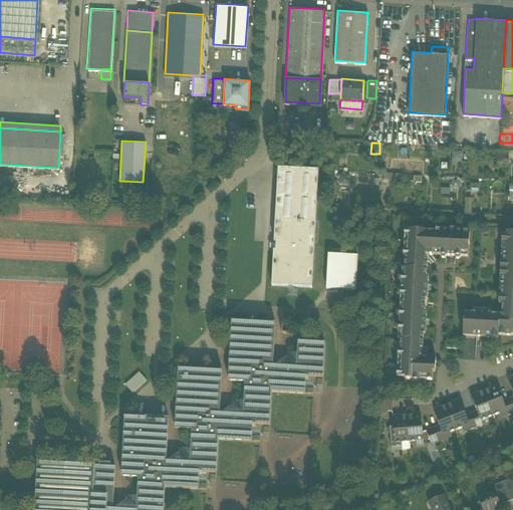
[(451,148),(451,157),(462,157),(462,148),(451,148)]
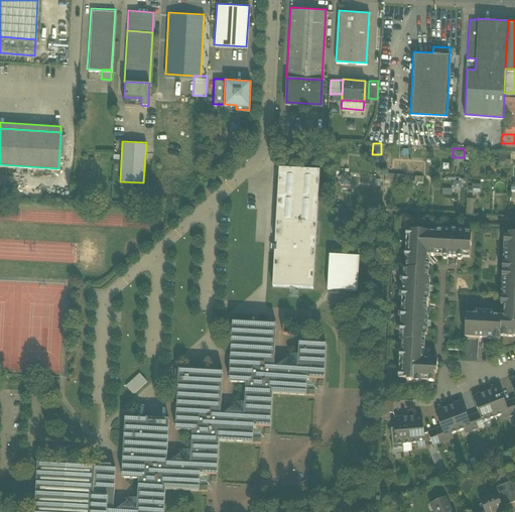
[(312,285),(318,168),(278,165),(274,240),(276,240),(275,249),(274,249),(272,283),(312,285)]
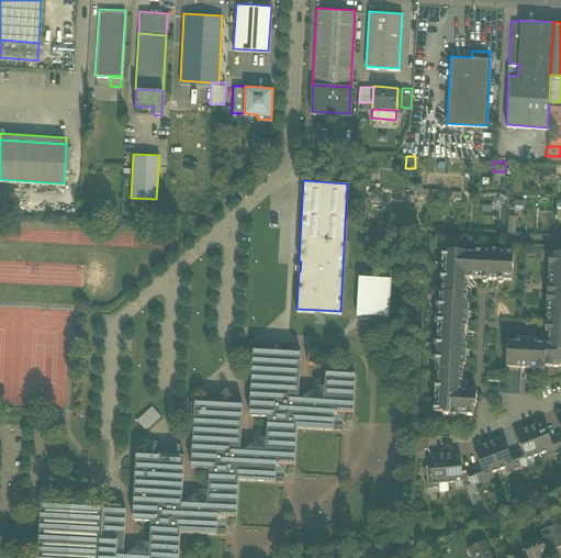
[(442,412),(458,413),(458,412),(459,406),(466,408),(464,412),(472,413),(472,403),(475,404),(475,388),(459,387),(459,378),(461,378),(462,361),(464,361),(466,337),(463,337),(464,323),(467,324),(468,300),(466,299),(467,282),(463,282),(464,276),(473,276),(474,270),(481,271),(480,276),(481,276),(482,279),(485,279),(486,277),(496,277),(497,280),(502,280),(503,277),(503,278),(504,272),(511,272),(509,278),(511,278),(513,250),(505,250),(505,248),(481,247),(481,249),(473,248),(473,252),(466,250),(466,249),(442,248),(441,256),(447,256),(447,263),(441,263),(441,264),(447,264),(446,270),(440,270),(440,278),(442,278),(441,290),(439,290),(439,292),(444,292),(444,299),(438,299),(435,300),(435,304),(438,305),(437,314),(435,315),(435,320),(437,321),(437,322),(442,322),(441,328),(437,328),(437,330),(441,330),(441,336),(436,336),(436,337),(434,337),(433,342),(436,343),(436,353),(433,354),(433,358),(435,358),(435,359),(440,359),(440,366),(435,366),(435,368),(438,368),(437,380),(435,380),(435,388),(439,388),(439,394),(434,394),(434,395),(439,395),(439,402),(434,402),(434,410),(442,410),(442,412)]
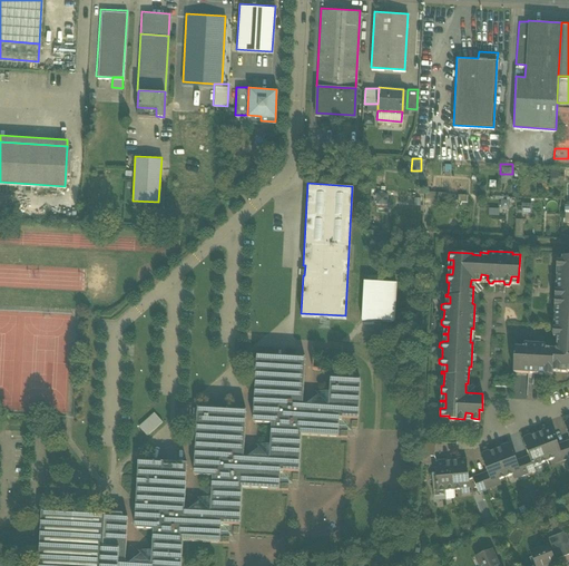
[(550,372),(551,372),(552,369),(552,368),(552,363),(559,364),(559,369),(567,370),(567,369),(568,368),(568,254),(561,254),(561,259),(561,266),(556,265),(556,273),(557,273),(556,281),(555,289),(556,289),(560,289),(559,295),(555,295),(555,296),(559,298),(559,304),(555,303),(553,303),(553,311),(555,311),(553,319),(552,327),(553,327),(558,327),(557,333),(552,333),(552,334),(553,334),(557,334),(556,345),(553,347),(552,347),(545,347),(545,342),(523,341),(522,345),(514,344),(514,353),(513,353),(513,360),(518,361),(518,368),(512,367),(512,370),(528,370),(537,371),(537,372),(543,372),(543,371),(543,367),(550,368),(550,372)]
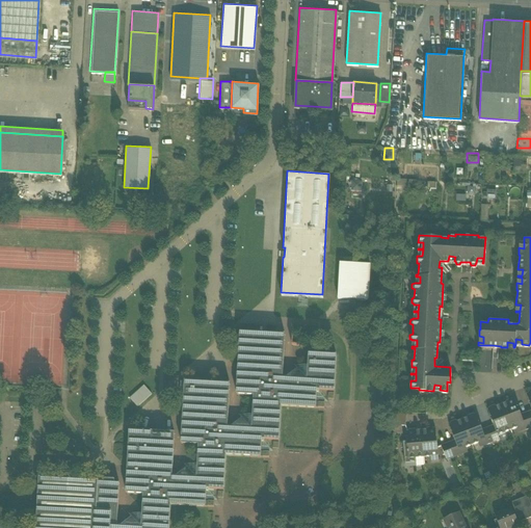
[(369,262),(339,260),(337,295),(367,297),(369,262)]
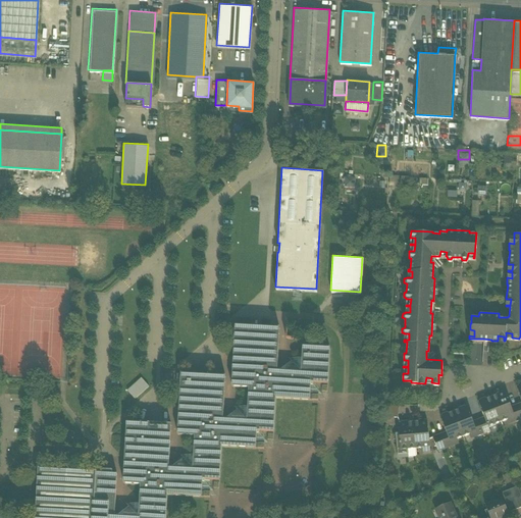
[(272,437),(274,395),(276,368),(278,325),(235,322),(231,384),(248,384),(247,404),(233,403),(233,404),(236,407),(224,416),(222,416),(220,444),(263,446),(263,441),(255,439),(256,430),(258,430),(258,428),(267,429),(267,437),(272,437)]
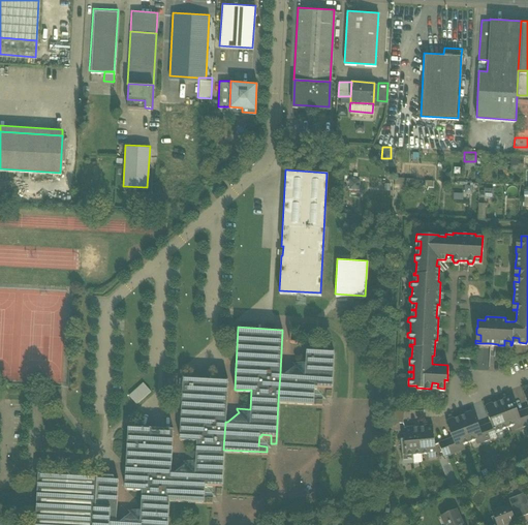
[(282,373),(280,373),(278,400),(321,403),(322,397),(313,397),(314,387),(316,388),(316,385),(325,385),(325,394),(331,395),(334,349),(321,349),(311,348),(306,348),(305,361),(291,360),(291,361),(293,363),(282,373)]
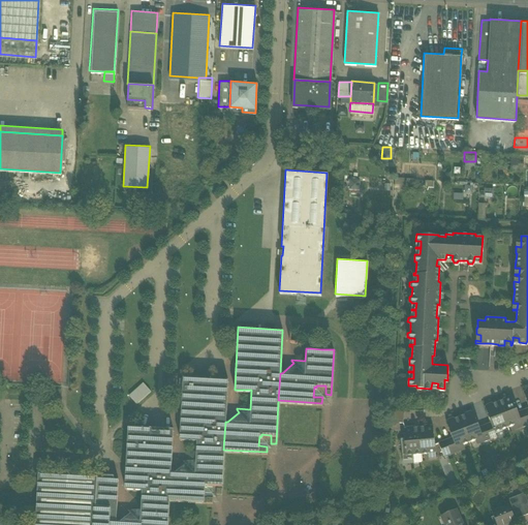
[(221,492),(223,450),(225,422),(227,378),(183,376),(179,438),(196,439),(195,459),(182,458),(182,459),(184,461),(173,471),(171,471),(168,498),(212,501),(212,495),(204,495),(205,485),(207,486),(207,484),(216,484),(216,492),(221,492)]
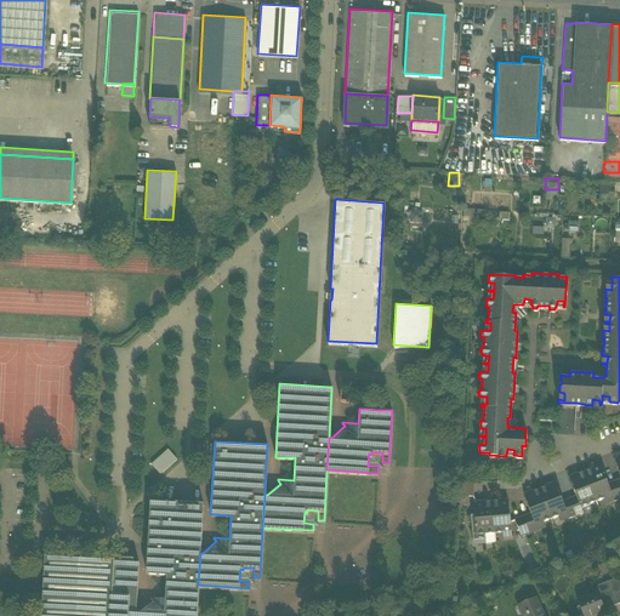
[(151,461),(159,471),(176,456),(168,446),(151,461)]
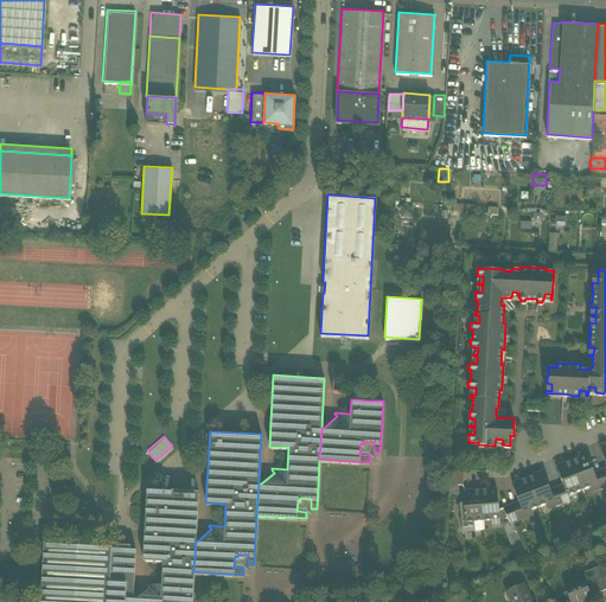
[(576,455),(571,458),(581,487),(597,481),(593,469),(589,462),(586,452),(584,453),(584,452),(576,454),(576,455)]
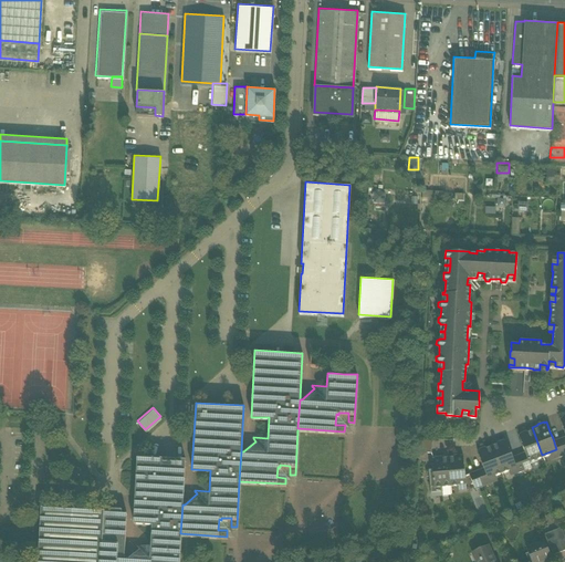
[(529,459),(542,455),(532,427),(526,429),(525,428),(519,432),(520,433),(518,433),(522,443),(521,443),(524,450),(527,460),(529,459)]
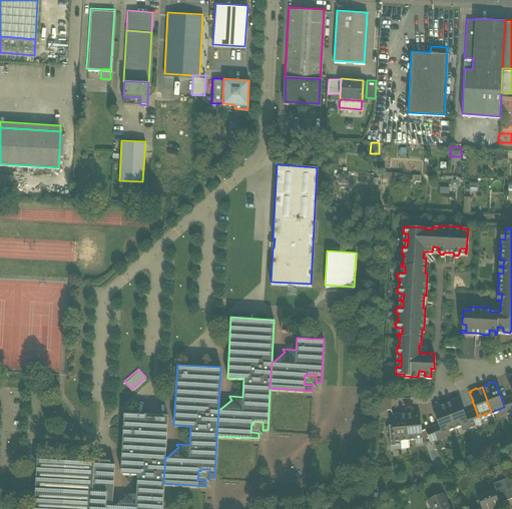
[(386,408),(390,408),(391,395),(379,394),(378,407),(386,408)]
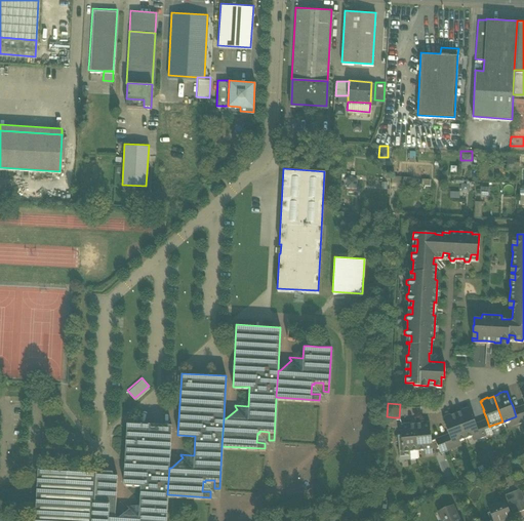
[(518,421),(523,418),(519,404),(513,406),(516,416),(518,421)]
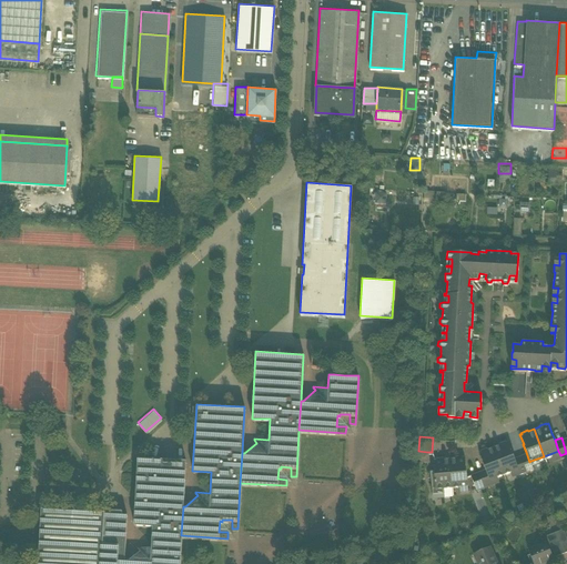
[(498,443),(493,445),(503,472),(517,466),(514,456),(510,449),(506,440),(505,440),(505,439),(498,442),(498,443)]
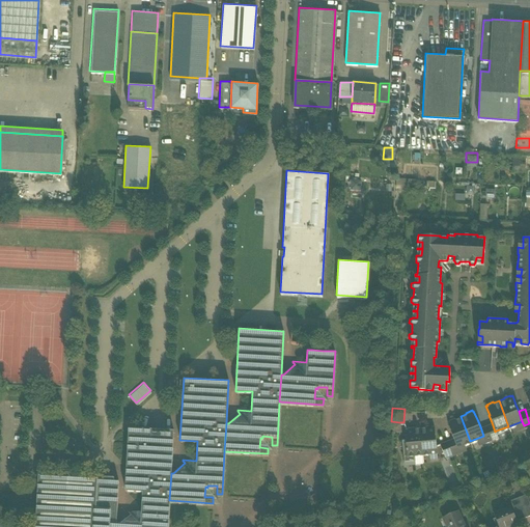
[(457,446),(470,441),(461,416),(454,418),(454,417),(448,419),(448,420),(447,421),(450,430),(452,437),(456,446),(457,446)]
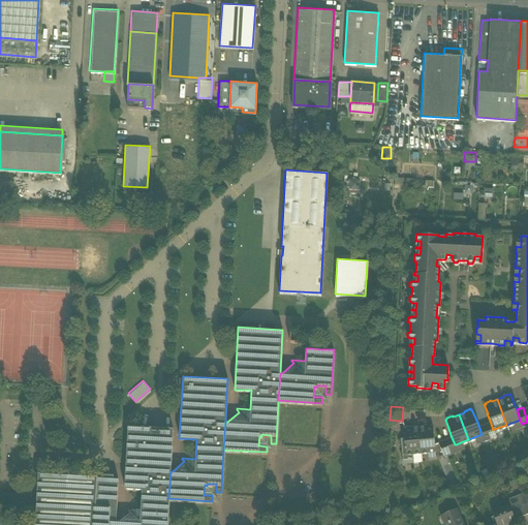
[(490,421),(484,423),(489,436),(496,434),(494,429),(493,430),(490,421)]
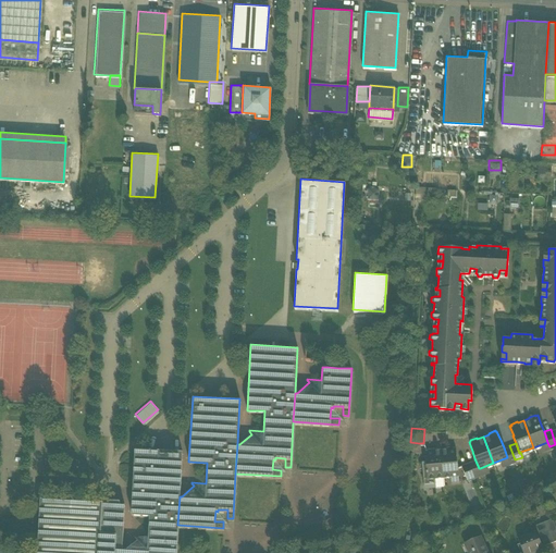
[(446,446),(440,447),(443,476),(449,475),(458,475),(456,456),(455,446),(453,446),(453,445),(446,445),(446,446)]
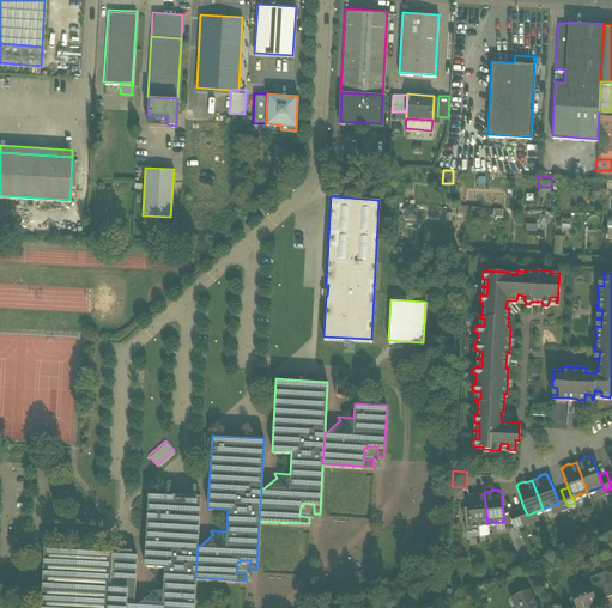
[(559,509),(567,505),(561,490),(555,492),(558,503),(559,509)]
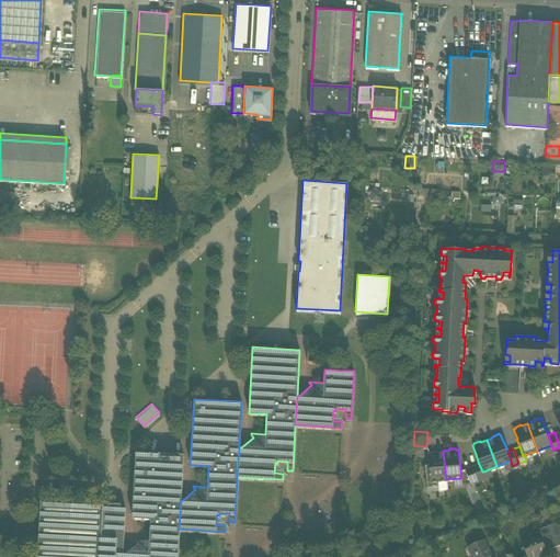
[(437,480),(446,479),(443,451),(437,451),(437,450),(430,451),(430,452),(429,452),(430,462),(429,462),(429,463),(431,480),(437,480)]
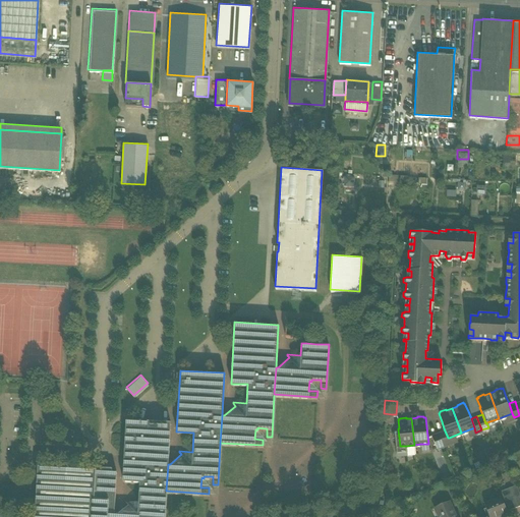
[(164,516),(166,491),(168,464),(170,421),(126,418),(122,479),(139,480),(138,500),(125,499),(125,500),(127,503),(116,513),(114,513),(116,470),(111,470),(111,467),(100,466),(100,469),(38,465),(38,467),(37,467),(36,478),(37,478),(37,481),(36,481),(36,482),(37,482),(37,485),(36,485),(35,497),(36,497),(36,499),(35,499),(35,509),(35,512),(34,512),(34,514),(35,514),(35,516),(34,516),(164,516)]
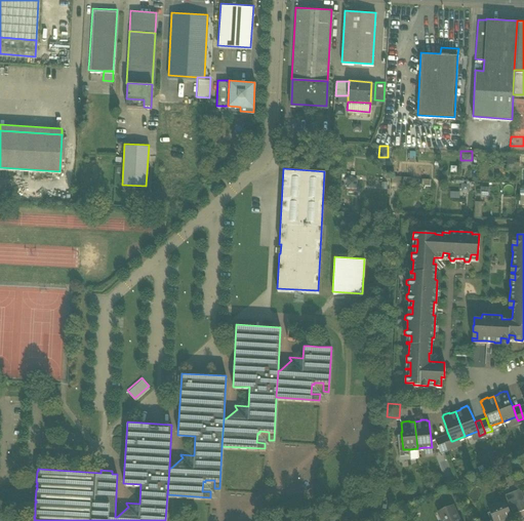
[(447,432),(441,434),(446,448),(453,445),(452,441),(451,441),(447,432)]
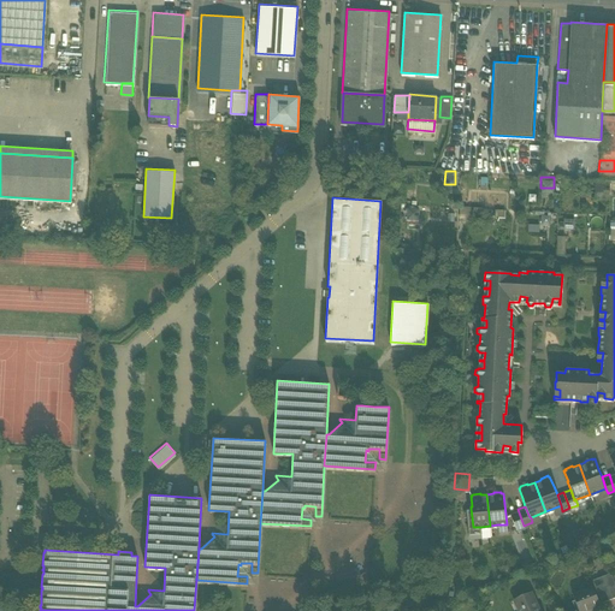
[(468,533),(480,533),(480,527),(473,527),(471,508),(466,508),(468,533)]
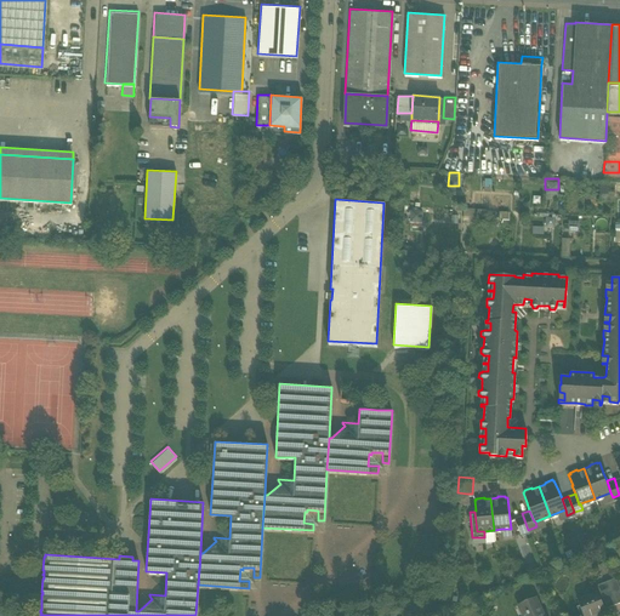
[(521,534),(528,530),(522,513),(513,517),(521,534)]
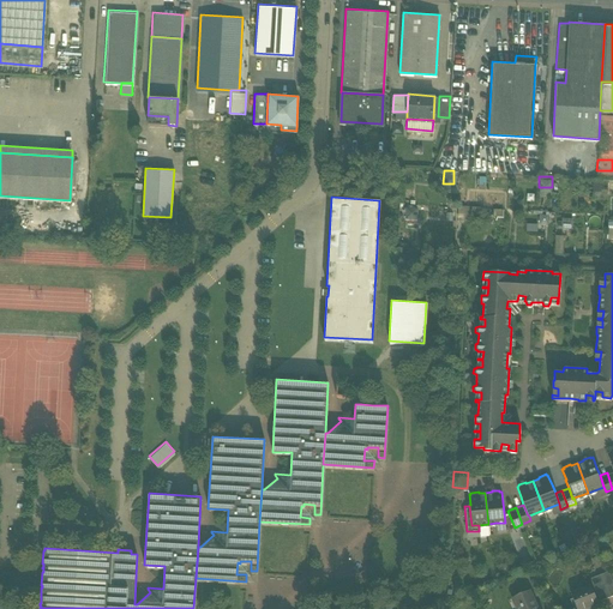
[(598,598),(612,591),(612,583),(612,579),(607,568),(599,572),(601,579),(592,583),(598,598)]
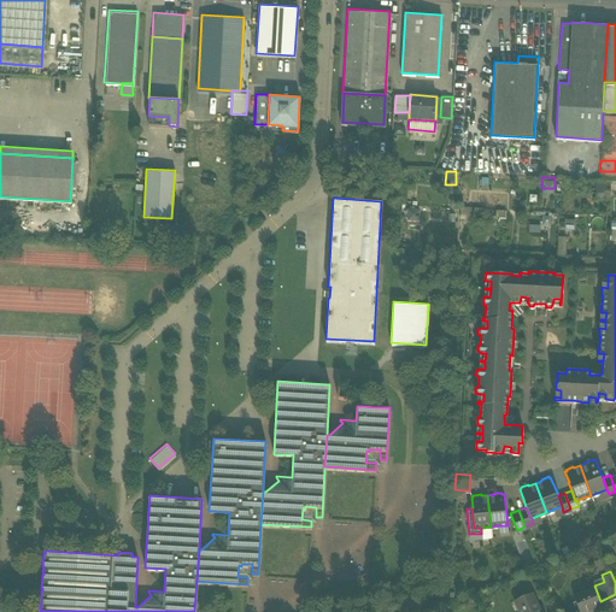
[(592,578),(594,586),(604,582),(602,575),(592,578)]
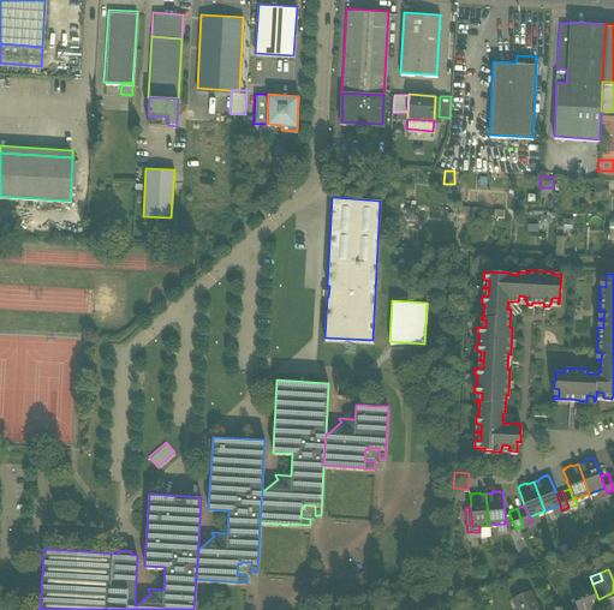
[(572,597),(577,609),(585,609),(591,608),(590,605),(598,602),(591,585),(582,588),(583,591),(572,597)]
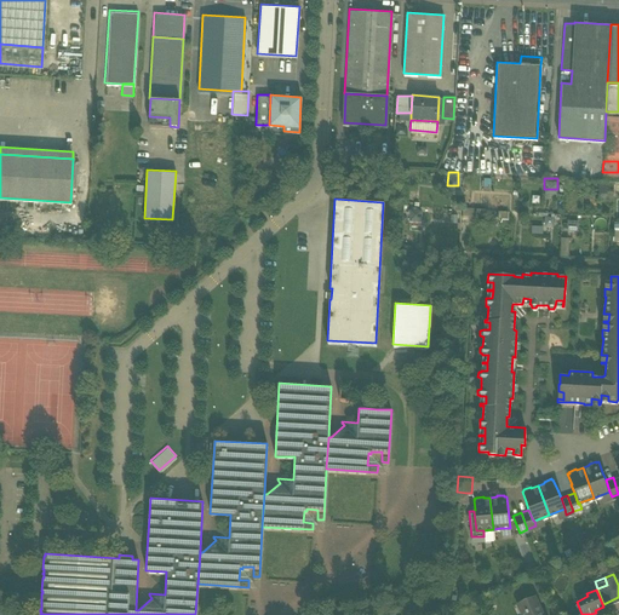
[(543,614),(543,613),(540,614),(533,595),(520,599),(526,614),(543,614)]
